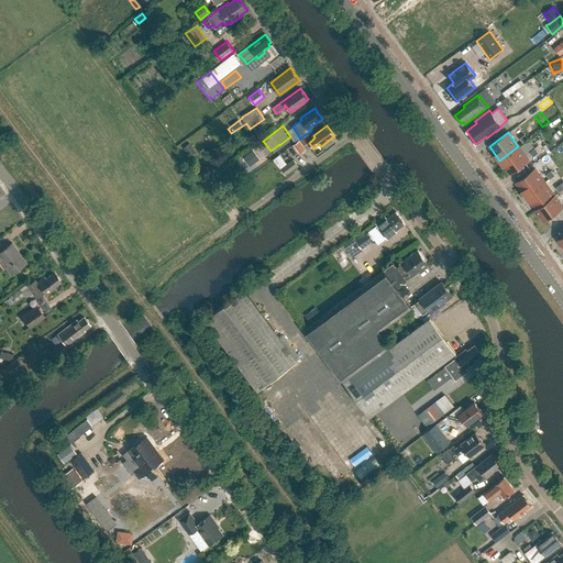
[(299,141),(294,145),(300,153),(306,148),(299,141)]
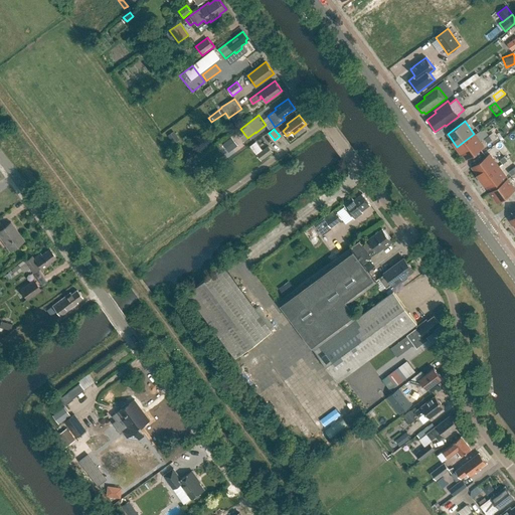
[(173,142),(177,140),(173,131),(168,133),(173,142)]
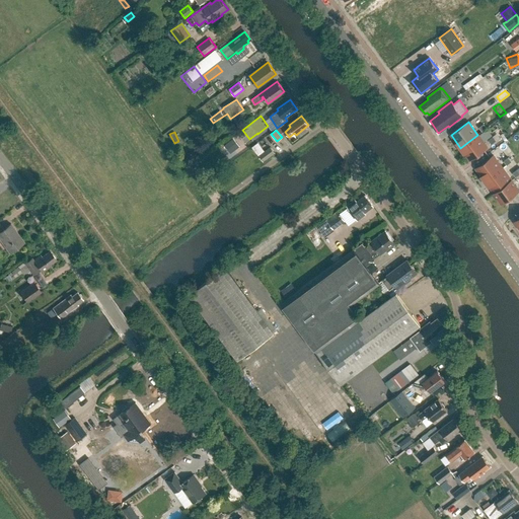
[(477,135),(460,148),(469,160),(488,147),(477,135)]
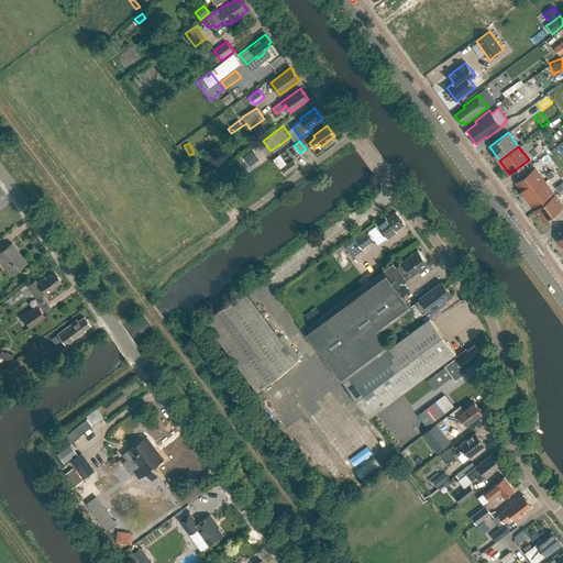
[(249,166),(258,157),(251,148),(241,157),(249,166)]
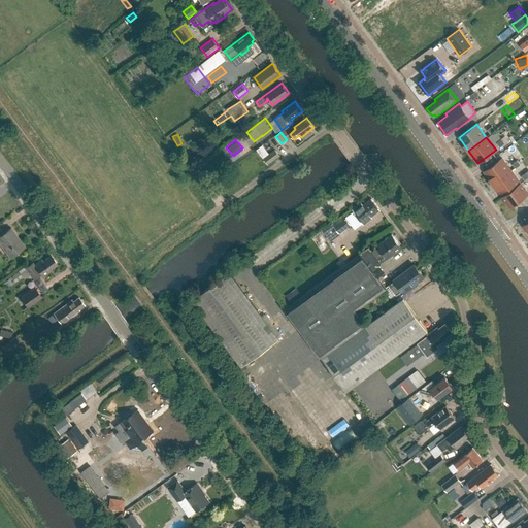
[(255,147),(259,157),(266,154),(262,144),(255,147)]
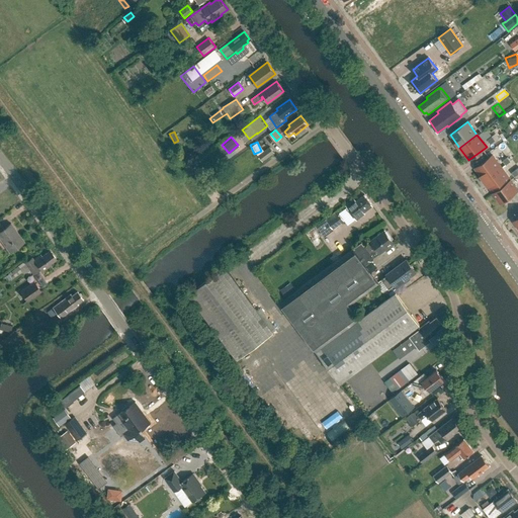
[(262,162),(274,154),(269,147),(263,151),(258,156),(262,162)]
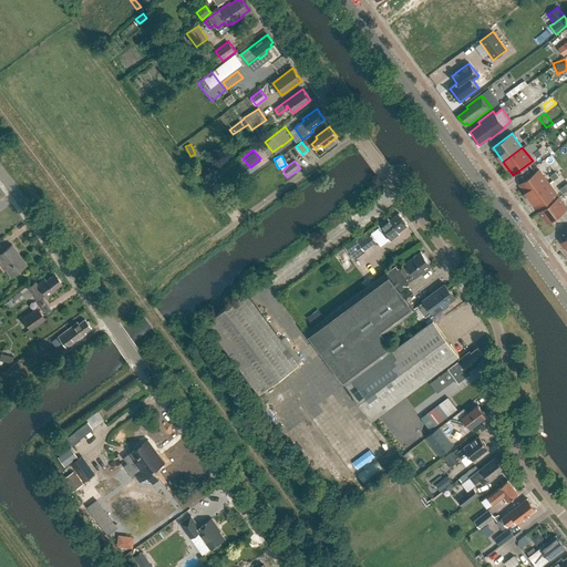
[(539,169),(519,184),(528,197),(548,183),(539,169)]
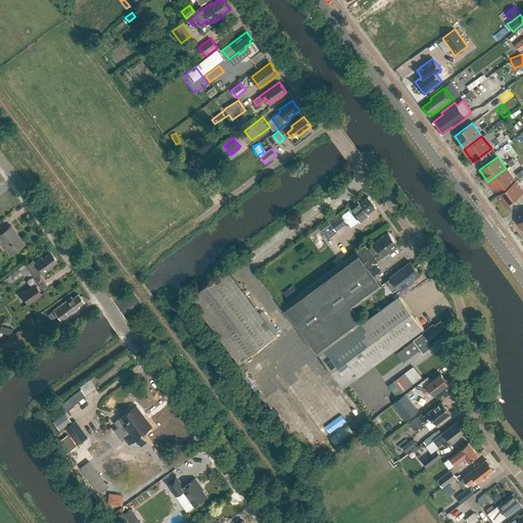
[(506,169),(487,182),(496,193),(514,180),(506,169)]
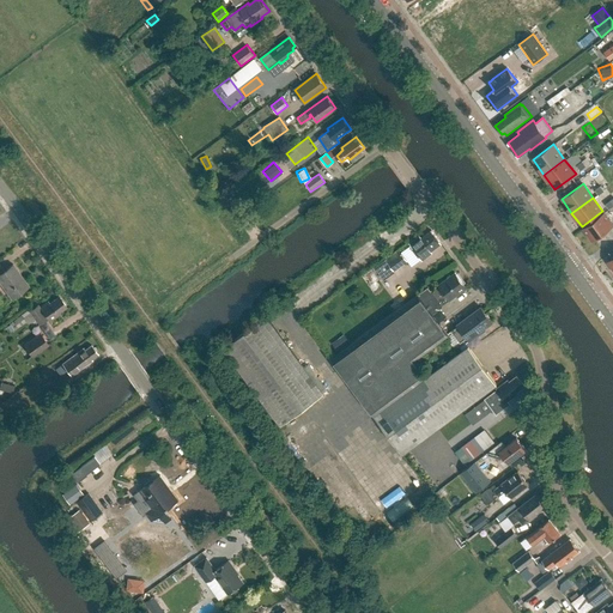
[(602,211),(582,226),(593,241),(612,225),(602,211)]
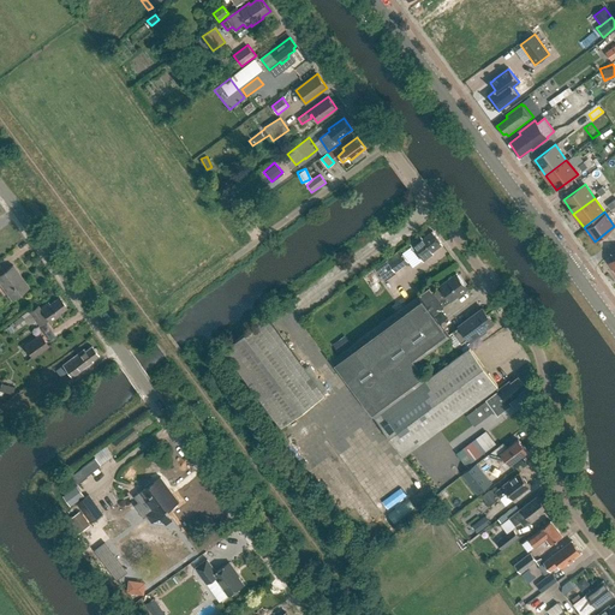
[(434,255),(433,252),(442,245),(433,232),(422,239),(421,237),(411,244),(424,261),(434,255)]
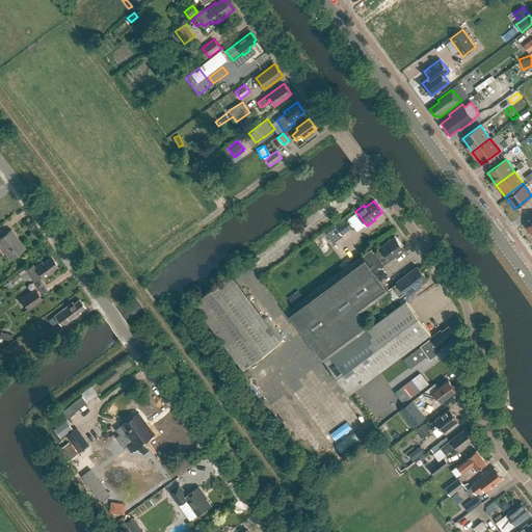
[(348,219),(347,220),(345,217),(324,232),(333,243),(342,236),(342,235),(353,227),(348,219)]
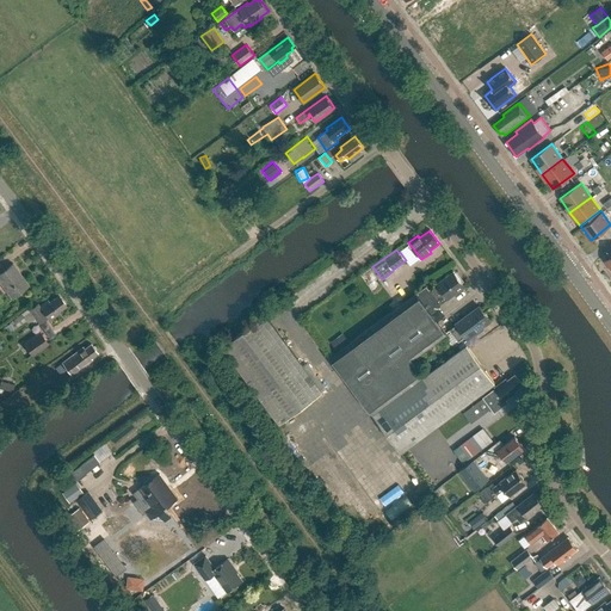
[(0,281),(12,297),(29,285),(13,264),(4,271),(0,266),(0,281)]
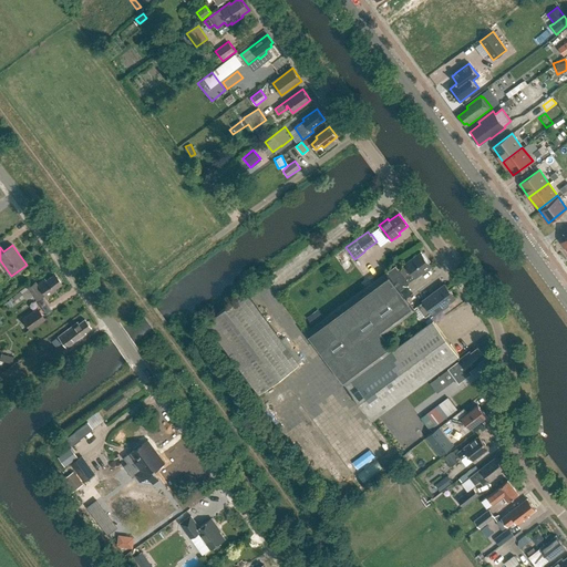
[(431,266),(421,253),(405,265),(398,269),(409,282),(415,277),(415,278),(431,266)]
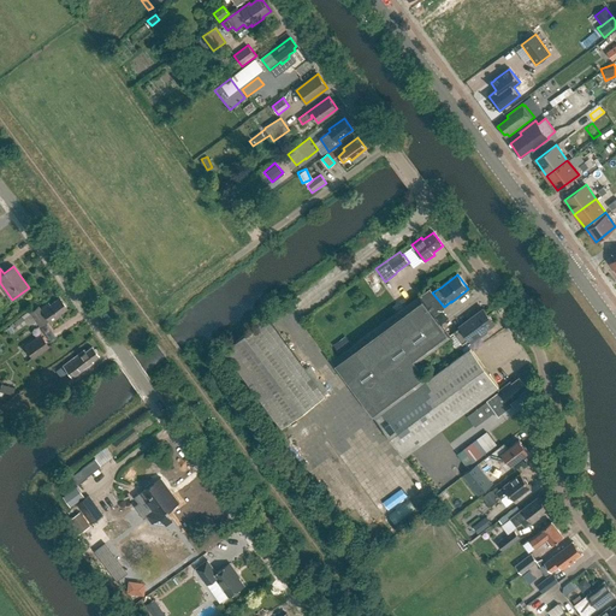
[(416,362),(450,337),(434,317),(439,313),(440,311),(443,311),(444,307),(432,292),(430,289),(421,295),(422,296),(332,362),(404,456),(498,386),(471,348),(428,380),(416,362)]
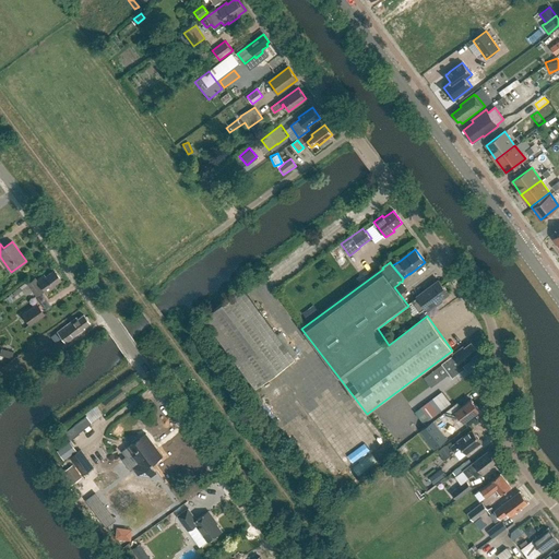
[(54,287),(52,286),(60,280),(54,271),(45,276),(44,274),(37,278),(36,277),(27,284),(36,296),(44,292),(45,294),(54,287)]
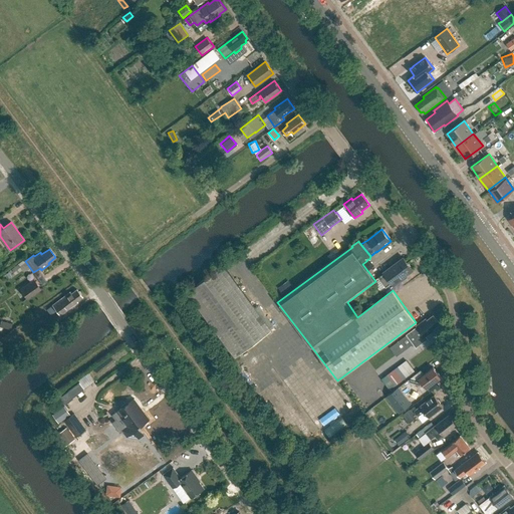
[(404,258),(382,273),(383,274),(378,277),(386,287),(391,283),(394,286),(407,276),(406,275),(413,270),(404,258)]
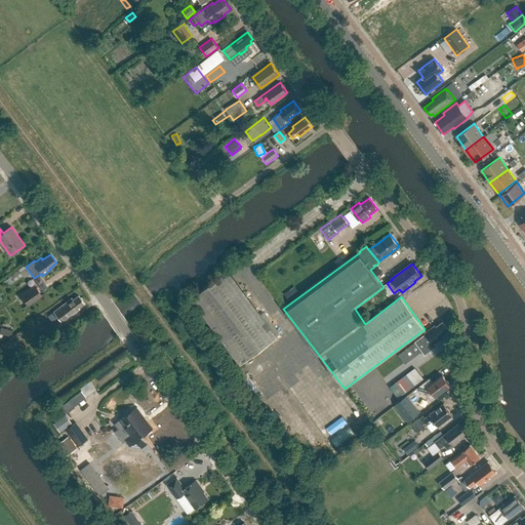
[(30,273),(24,265),(17,269),(18,270),(11,275),(15,280),(23,275),(24,277),(30,273)]
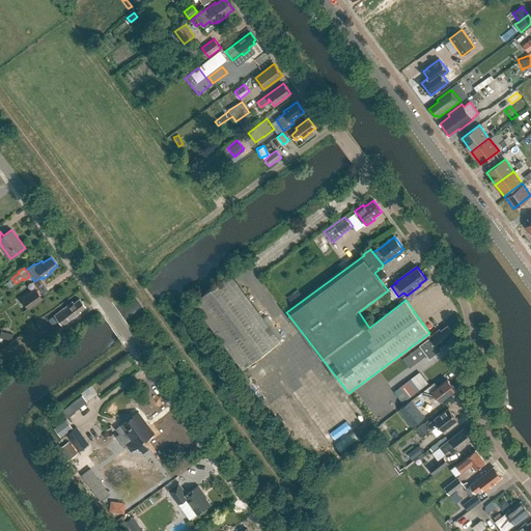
[(280,341),(230,273),(193,301),(243,369),(280,341)]
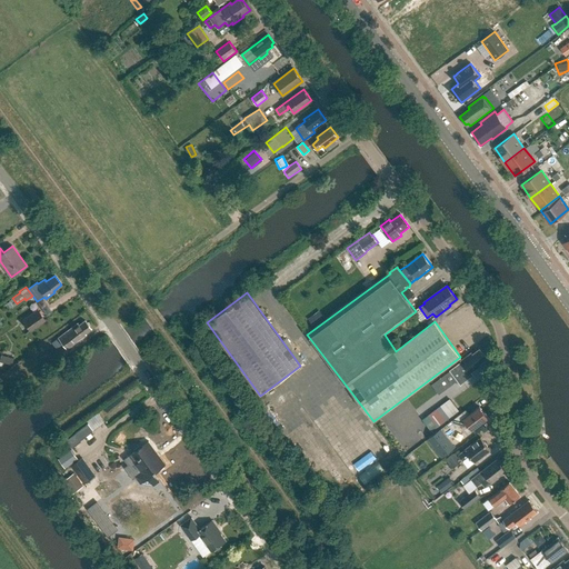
[(37,309),(21,320),(23,323),(19,327),(25,333),(29,330),(30,332),(46,320),(37,309)]
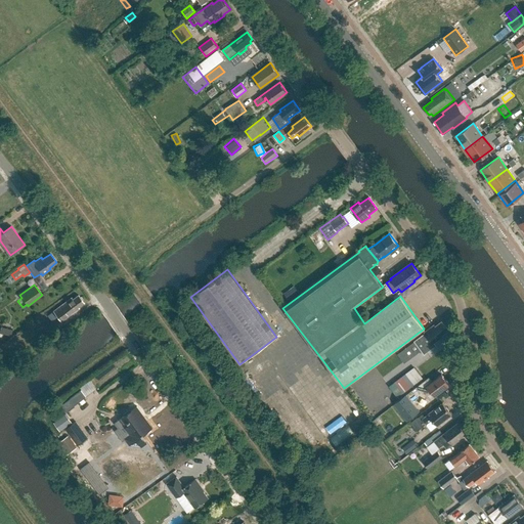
[(285,295),(289,301),(295,297),(290,291),(285,295)]
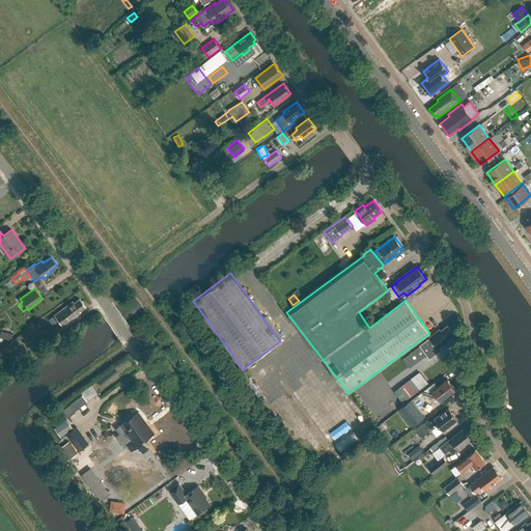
[(79,314),(77,312),(85,307),(79,299),(73,304),(72,302),(54,315),(46,322),(50,328),(58,322),(61,327),(79,314)]
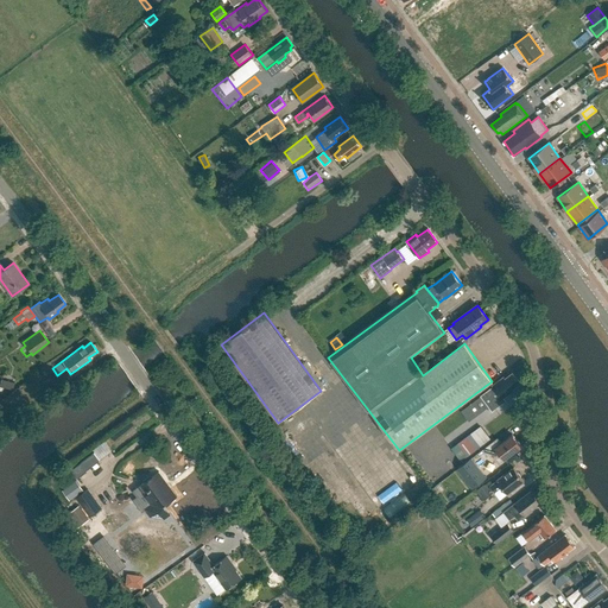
[(505,379),(504,378),(494,386),(481,396),(492,411),(506,400),(504,398),(511,392),(510,391),(520,382),(513,373),(505,379)]
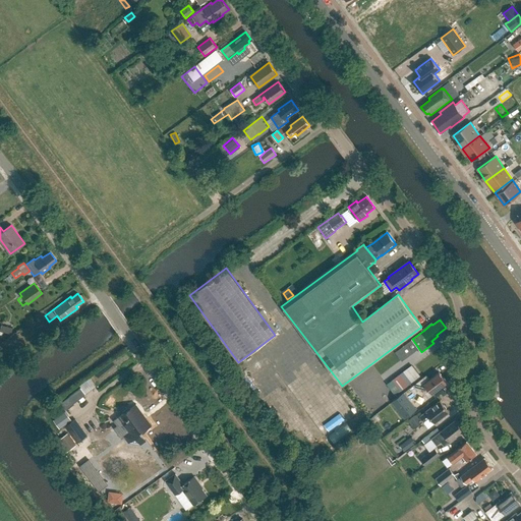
[(1,321),(0,323),(0,335),(5,338),(11,327),(1,321)]
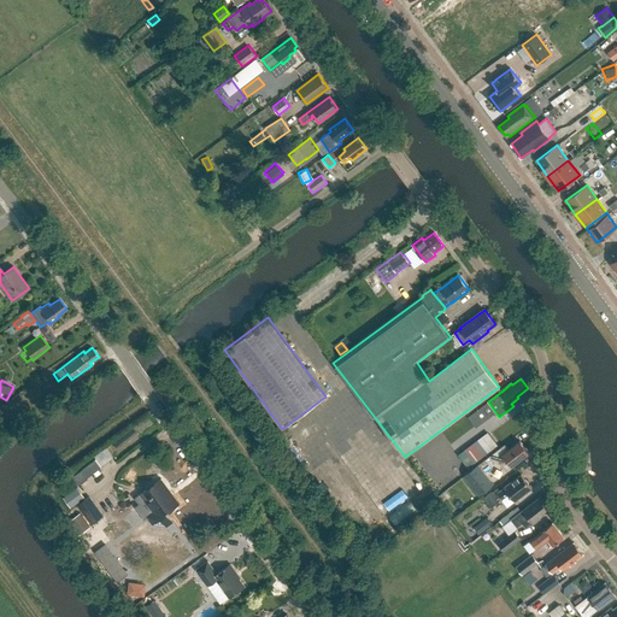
[(47,399),(59,391),(54,385),(42,393),(47,399)]
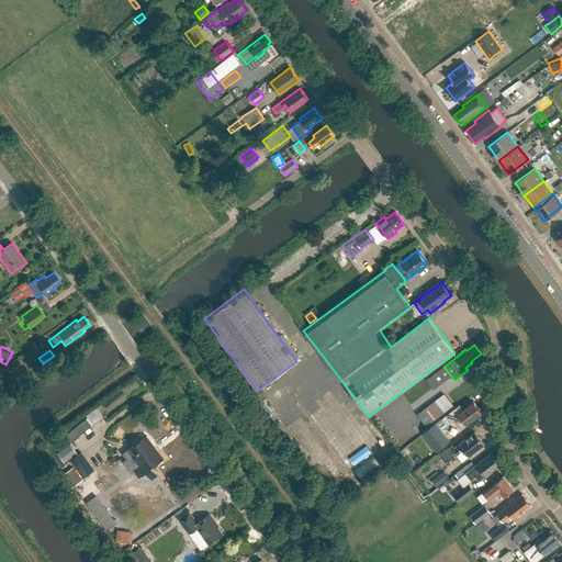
[(433,422),(453,406),(444,394),(423,409),(433,422)]
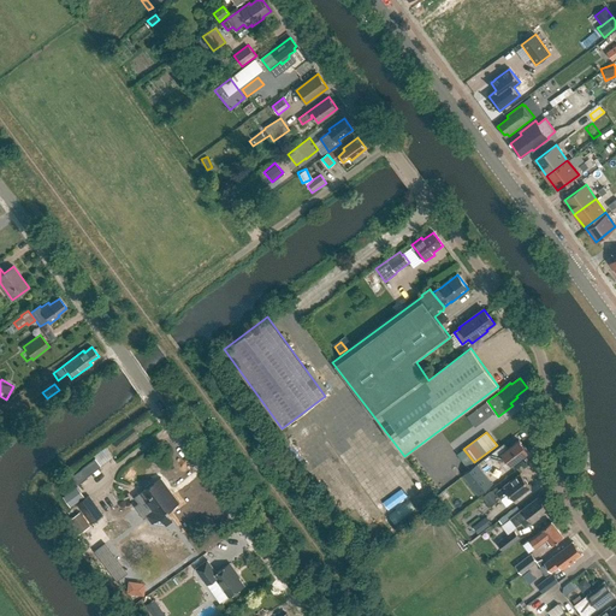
[(503,444),(489,455),(497,466),(499,463),(504,469),(510,465),(510,466),(528,451),(519,440),(508,449),(503,444)]
